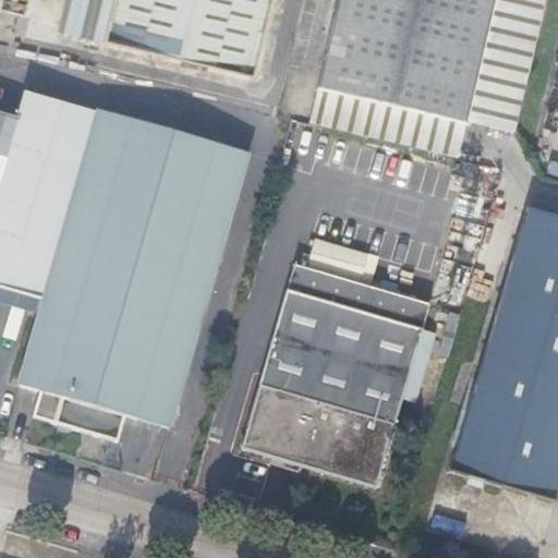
[(110,0),(100,41),(251,79),(270,0),(110,0)]
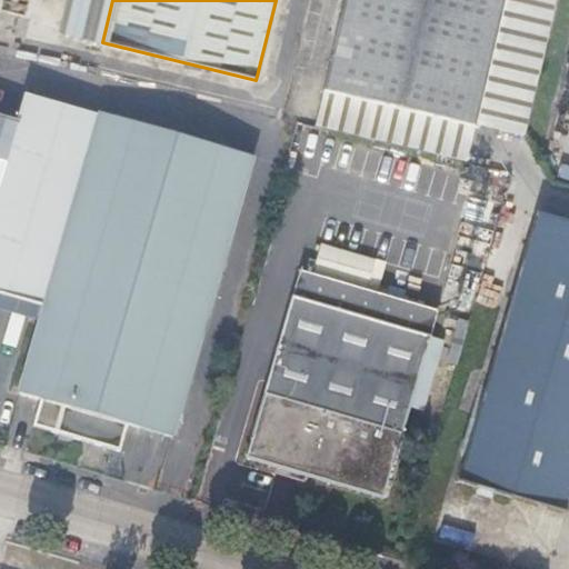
[(471,122),(499,0),(341,0),(322,87),(471,122)]
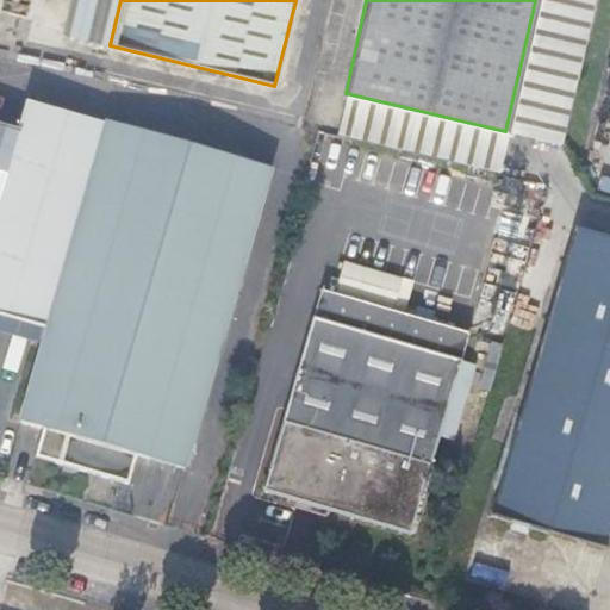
[(0,123),(0,312),(14,317),(73,112),(25,99),(17,129),(0,123)]
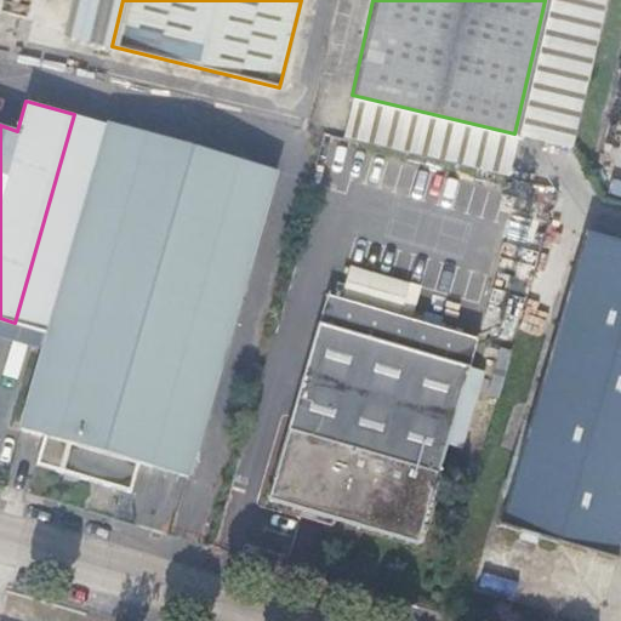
[(74,114),(15,323),(50,334),(108,123),(74,114)]
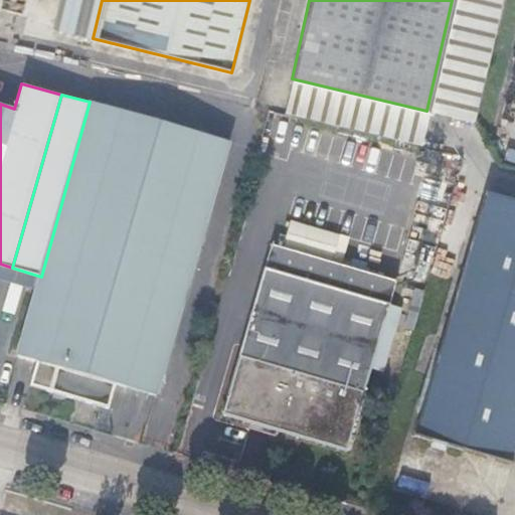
[(90,102),(41,277),(19,355),(57,367),(50,391),(110,408),(119,383),(159,394),(226,138),(90,100),(90,102)]
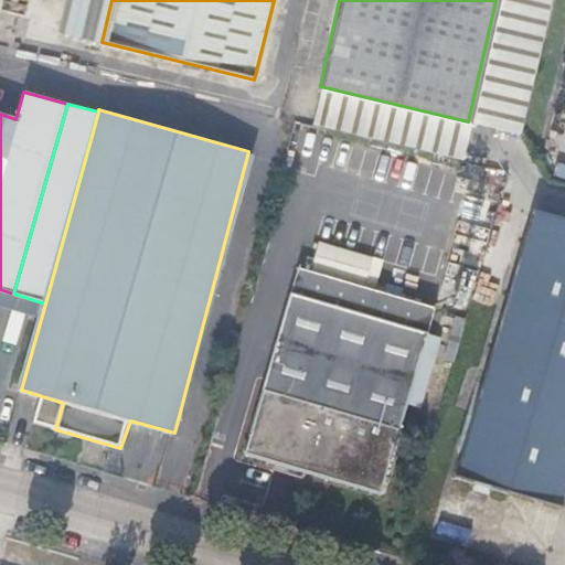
[(564,222),(532,213),(454,478),(557,509),(564,482),(564,222)]
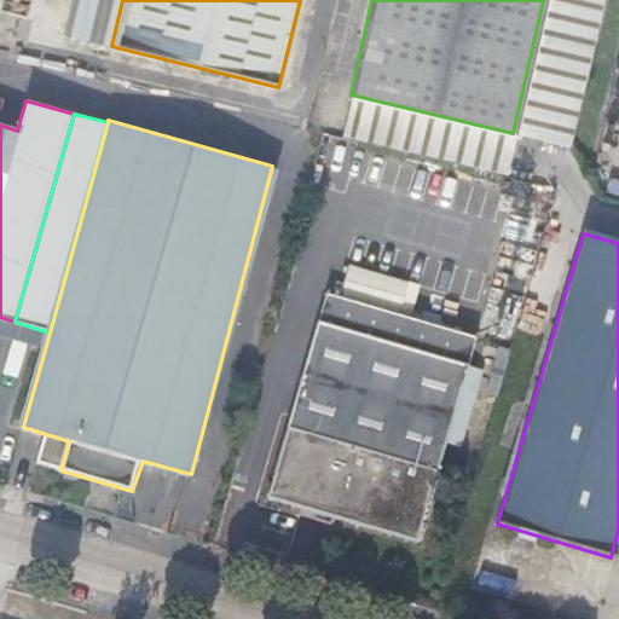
[(410,281),(351,264),(342,293),(401,311),(410,281)]
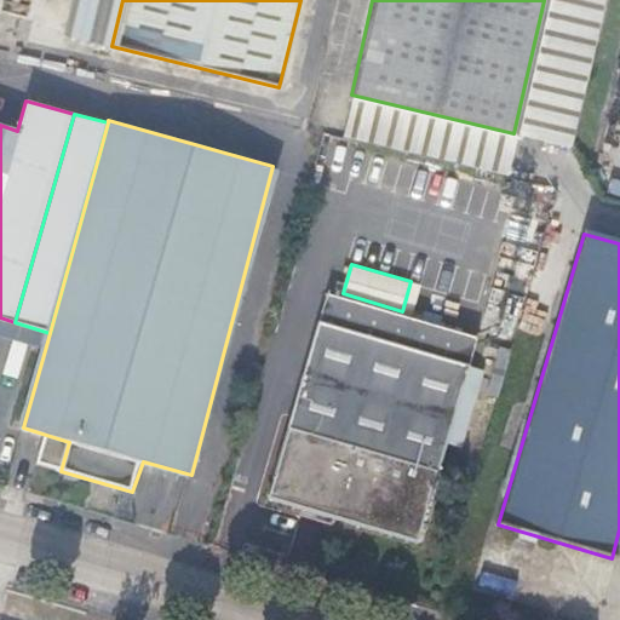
[(402,311),(402,313),(412,316),(422,282),(412,279),(411,281),(402,311)]
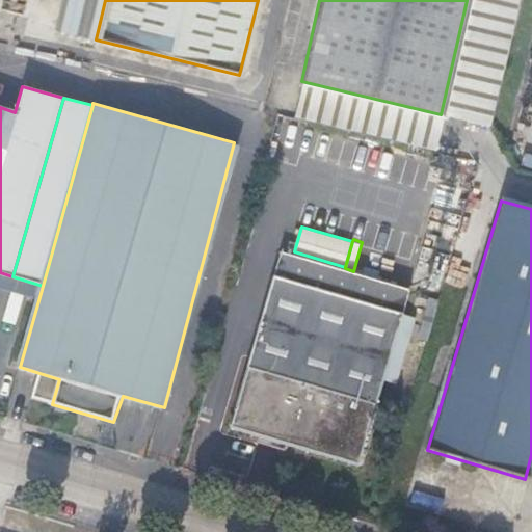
[(287,282),(294,254),(281,249),(273,277),(287,282)]
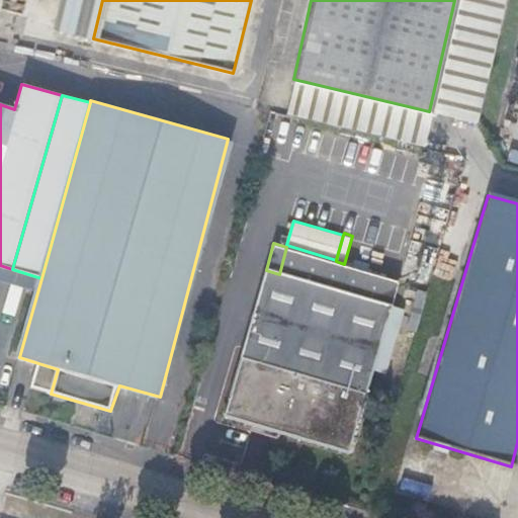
[(427,244),(422,261),(435,265),(440,248),(427,244)]
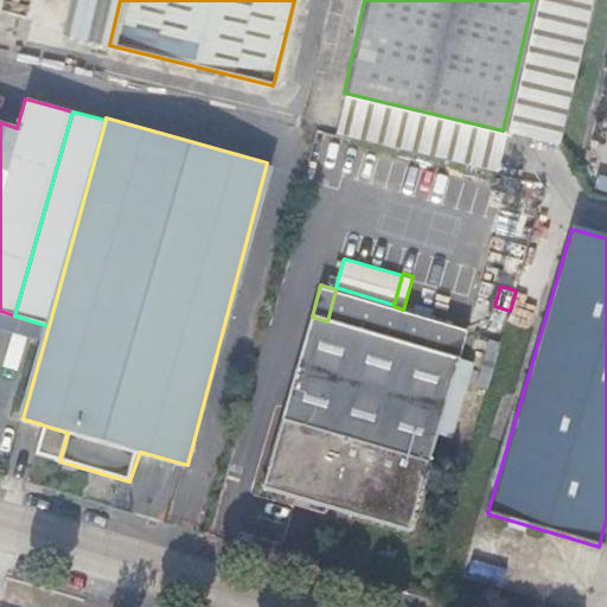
[(439,355),(447,323),(403,310),(394,306),(336,289),(327,321),(312,317),(264,470),(267,471),(262,490),(406,532),(411,513),(413,513),(436,433),(458,360),(439,355)]
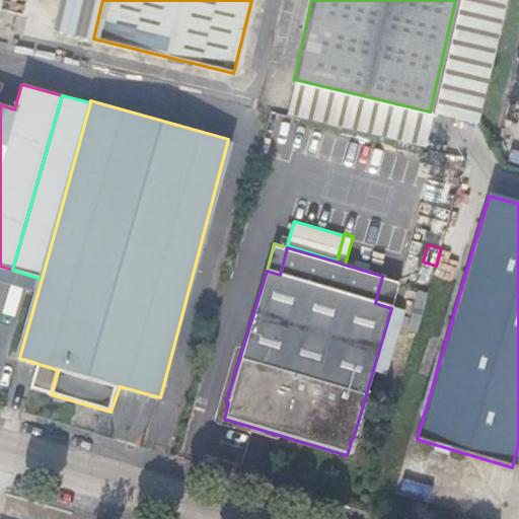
[(399,281),(382,276),(375,303),(391,308),(399,281)]
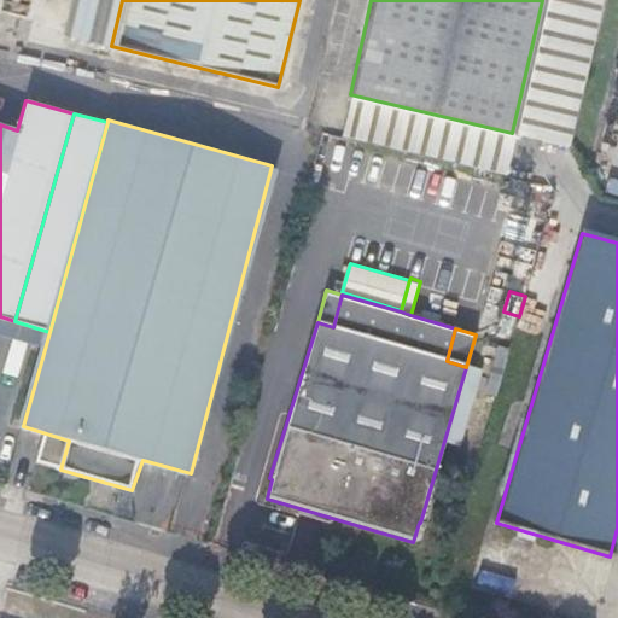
[(499,392),(512,347),(503,344),(490,390),(499,392)]
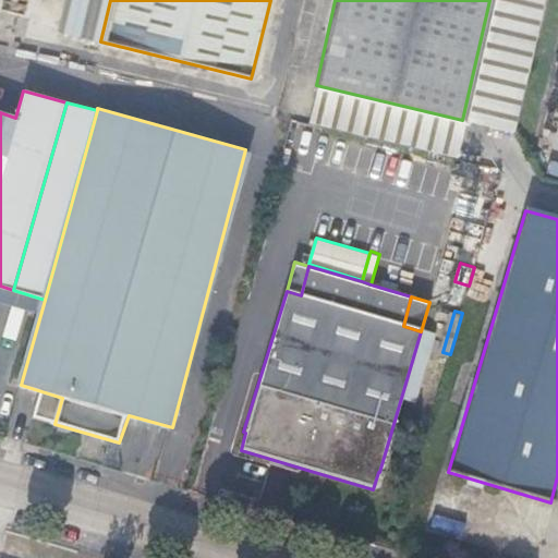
[(435,335),(421,331),(401,398),(415,402),(435,335)]
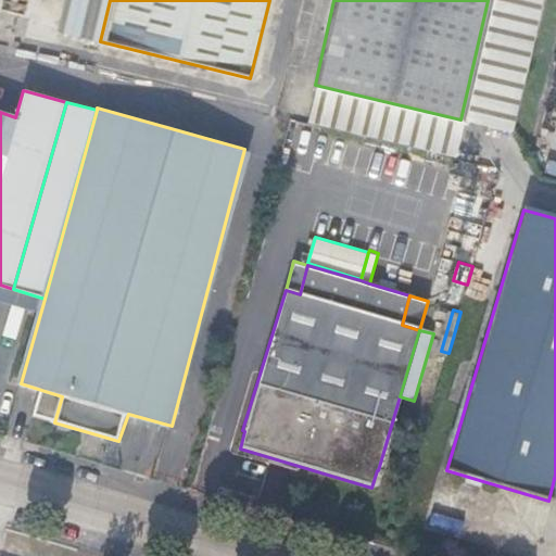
[(5,434),(20,439),(29,397),(15,393),(5,434)]
